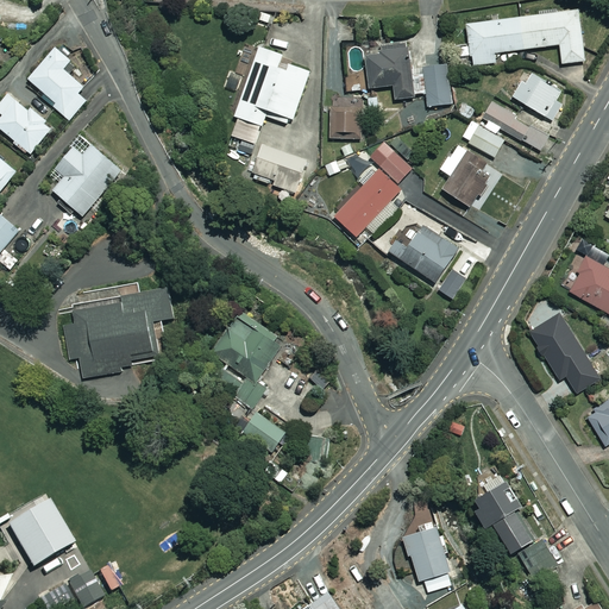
[(586,62),(579,10),(468,25),(473,67),(497,63),(496,54),(560,45),(563,64),(586,62)]
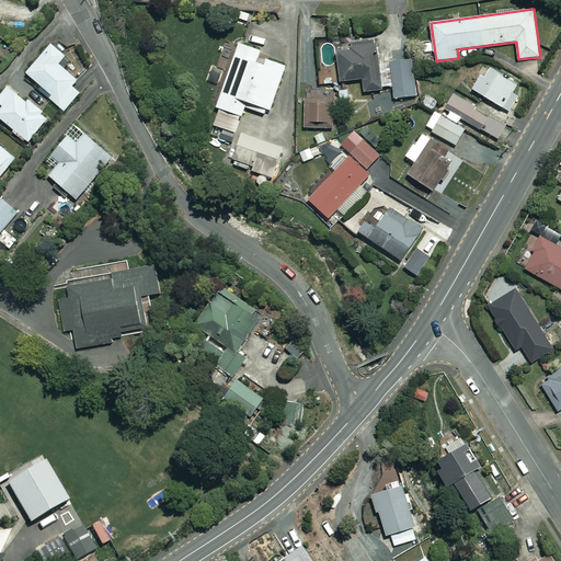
[(53,44),(26,73),(53,96),(49,100),(63,113),(80,93),(72,87),(78,80),(59,64),(66,57),(53,44)]
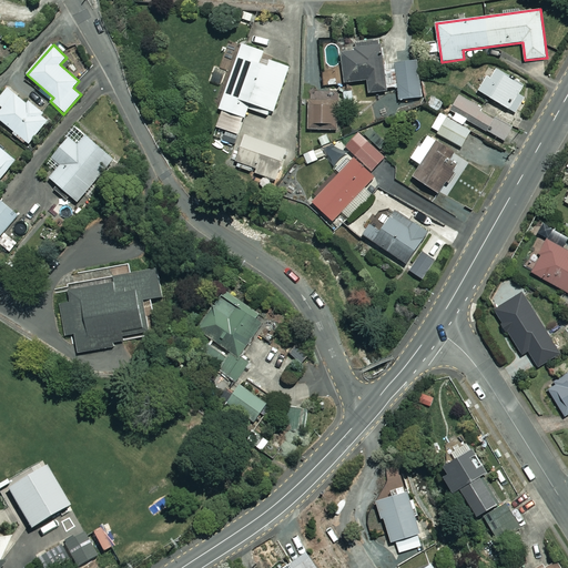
[(265,52),(243,44),(220,110),(223,111),(217,128),(240,135),(249,109),(272,118),(290,68),(271,60),(267,67),(261,64),(265,52)]
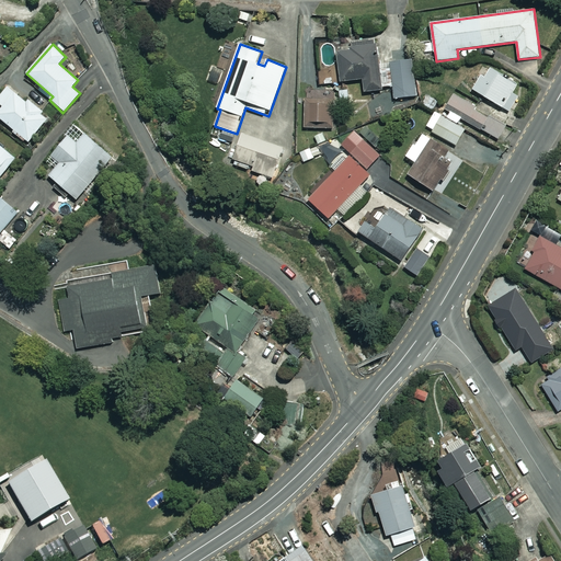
[(379,64),(377,44),(351,47),(351,50),(338,53),(341,82),(363,80),(365,93),(393,89),(395,99),(418,96),(413,60),(379,64)]
